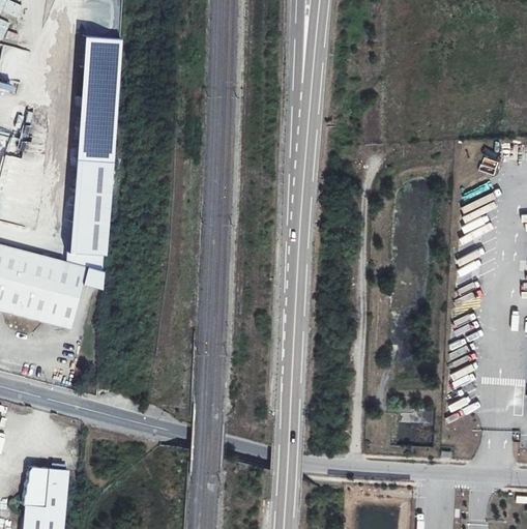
[(24,6),(10,0),(8,4),(2,0),(0,0),(0,11),(3,13),(0,21),(0,25),(4,27),(10,13),(20,18),(24,6)]
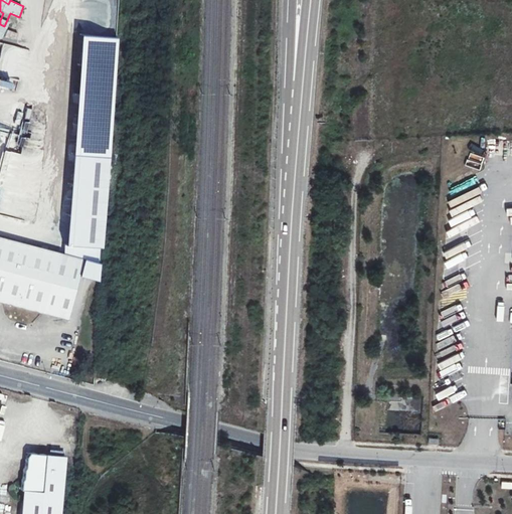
[(112,17),(113,11),(82,6),(81,12),(112,17)]
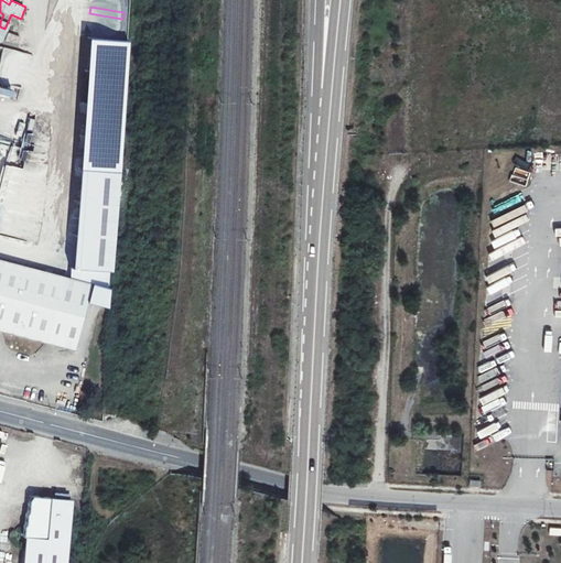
[(0,86),(0,93),(17,97),(18,91),(0,86)]
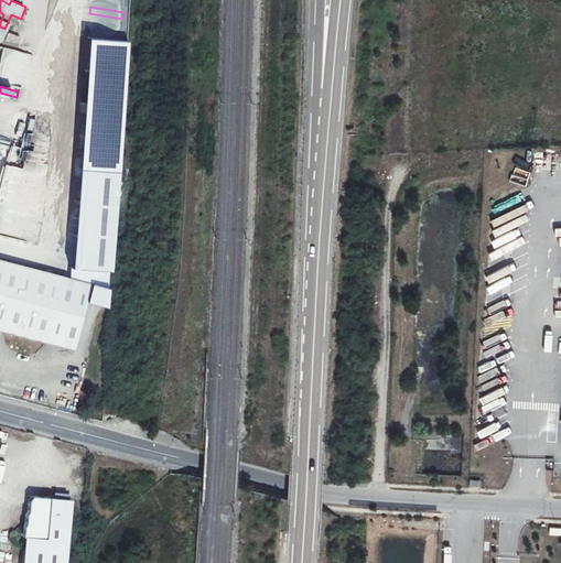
[(115,111),(116,104),(86,103),(85,128),(115,129),(115,120),(125,120),(125,112),(115,111)]
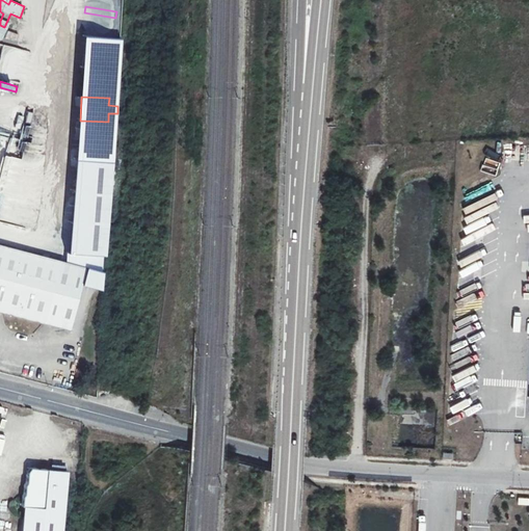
[(87,268),(0,244),(0,313),(72,332),(87,268)]
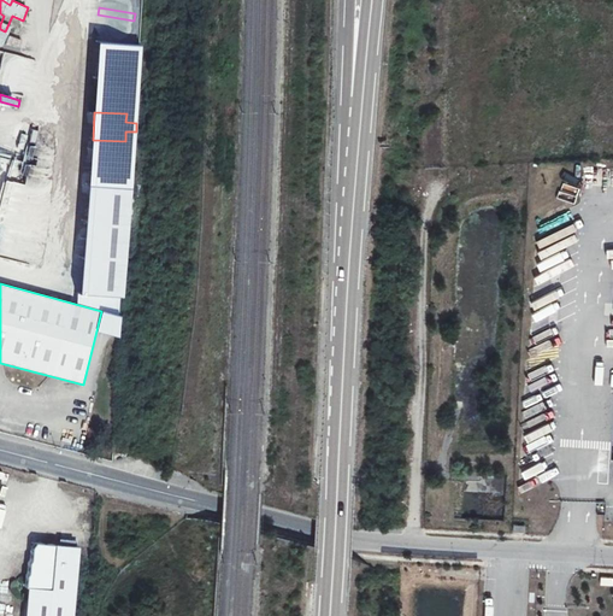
[(74,615),(81,547),(47,545),(41,545),(35,549),(29,590),(33,591),(30,615),(74,615)]
